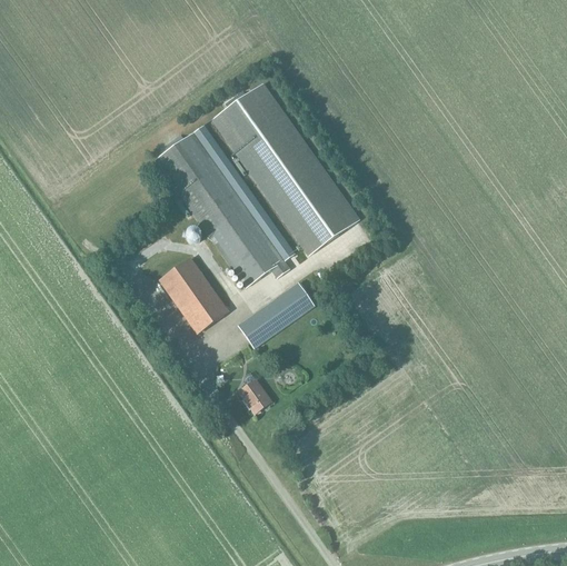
[(259,85),(210,119),(307,255),(356,220),(259,85)]
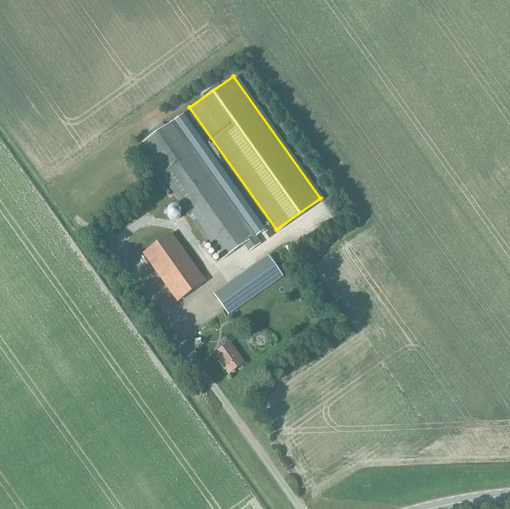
[(264,226),(182,111),(138,142),(220,258),(242,241),(248,249),(258,241),(253,234),(264,226)]
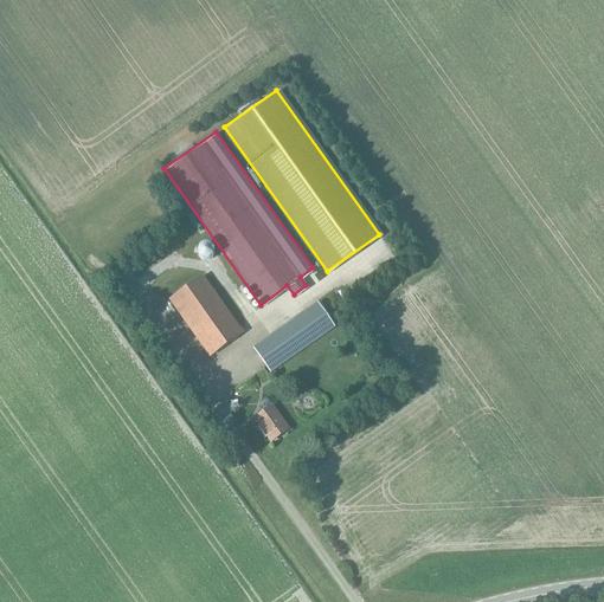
[(203,258),(204,258),(205,258),(206,257),(207,257),(209,256),(210,256),(210,254),(211,253),(211,252),(212,251),(212,250),(212,248),(212,247),(211,246),(211,245),(210,244),(209,243),(207,243),(206,241),(205,241),(204,241),(203,241),(201,241),(200,243),(199,243),(198,244),(197,245),(197,246),(196,247),(196,248),(196,250),(196,251),(197,252),(197,253),(198,254),(198,256),(199,256),(200,257),(201,257),(203,258)]
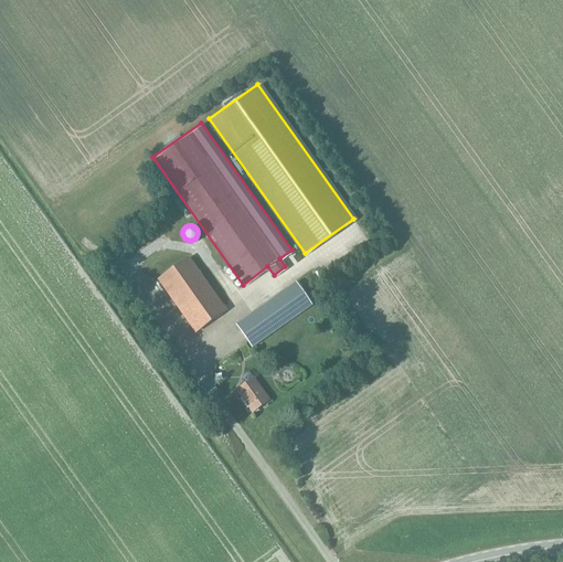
[(194,330),(225,308),(188,255),(157,277),(194,330)]
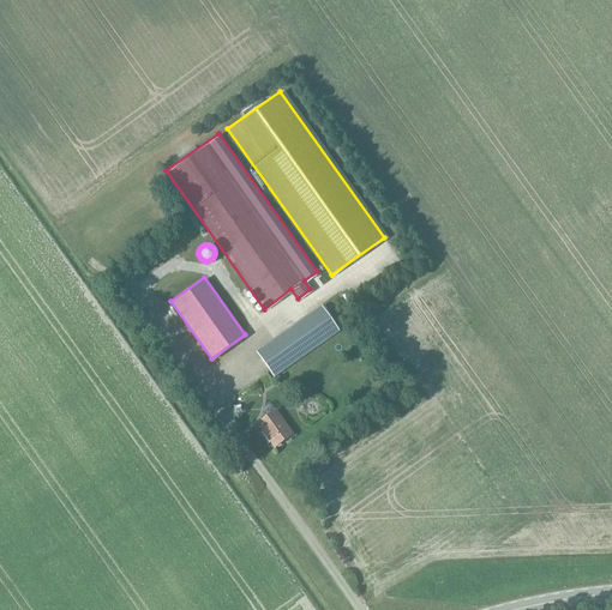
[(273,374),(318,343),(337,328),(319,305),(255,350),(273,374)]
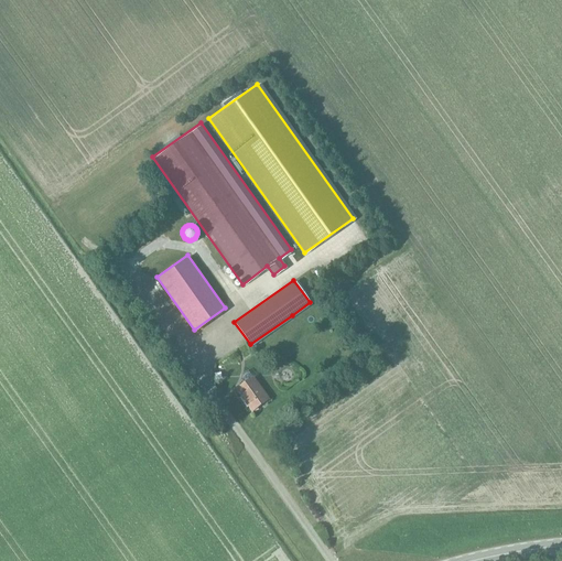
[(250,409),(267,397),(251,375),(235,387),(250,409)]
